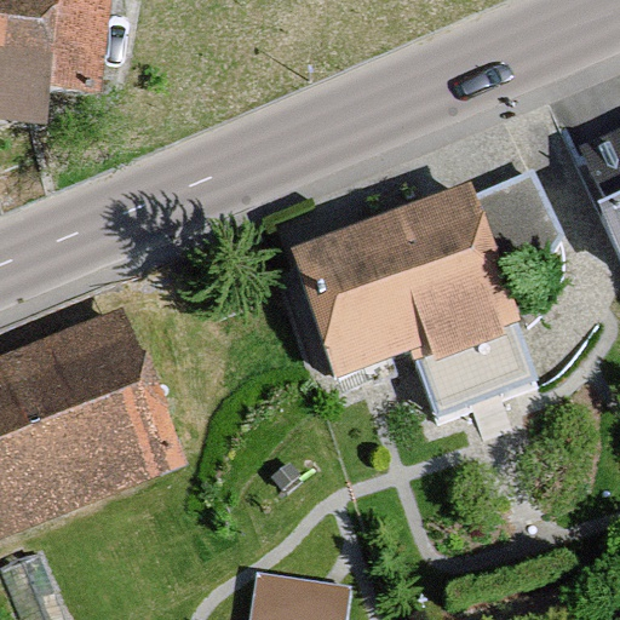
[(0,0),(0,121),(36,127),(44,86),(92,93),(107,0),(0,0)]
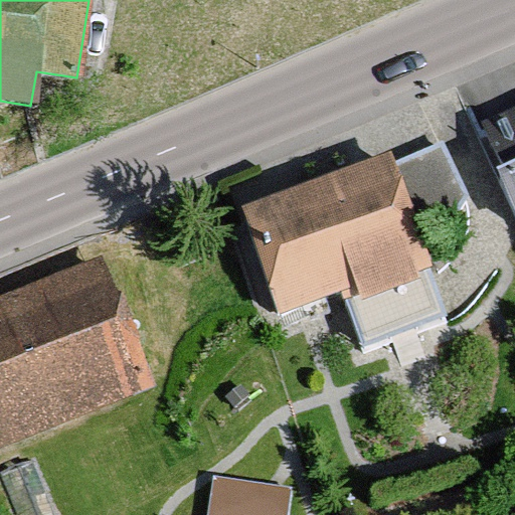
[(514,105),(473,126),(514,212),(514,105)]
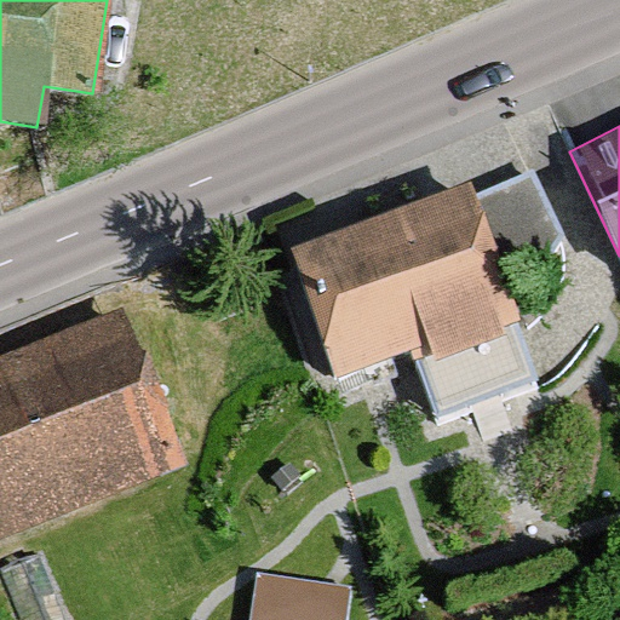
[(465,181),(287,246),(338,382),(515,316),(465,181)]
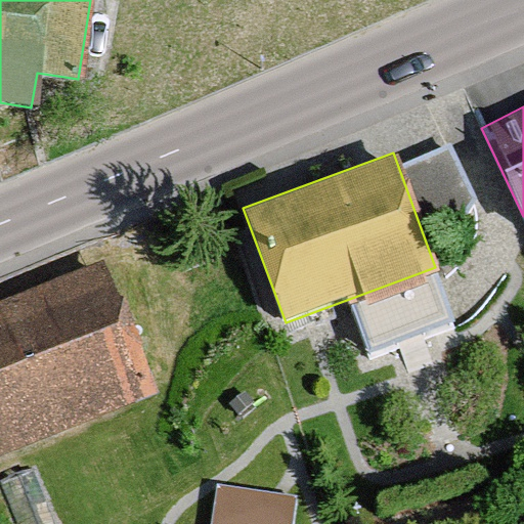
[(96,260),(0,298),(0,457),(151,398),(96,260)]
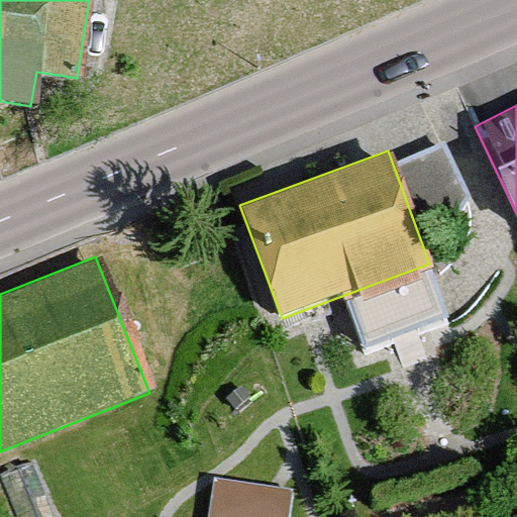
[(210,516),(220,516),(298,516),(302,476),(215,468),(210,516)]
